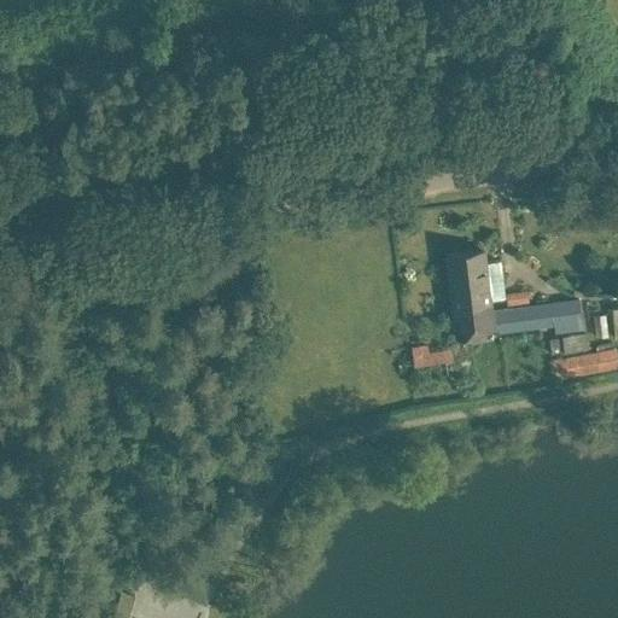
[(483,248),(447,252),(449,277),(456,337),(494,332),(493,330),(490,309),(489,297),(485,261),(483,248)]
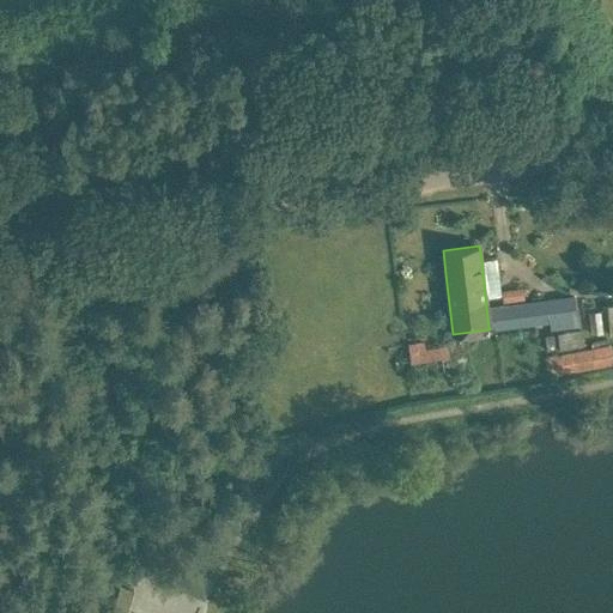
[(503,290),(505,301),(523,299),(522,289),(503,290)]
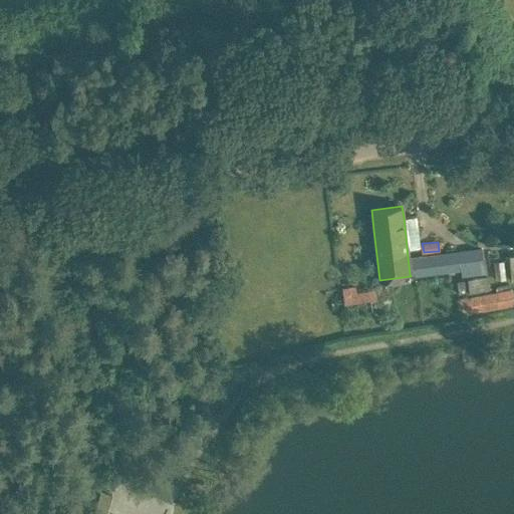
[(482,248),(408,257),(410,274),(461,267),(462,274),(484,271),(482,248)]
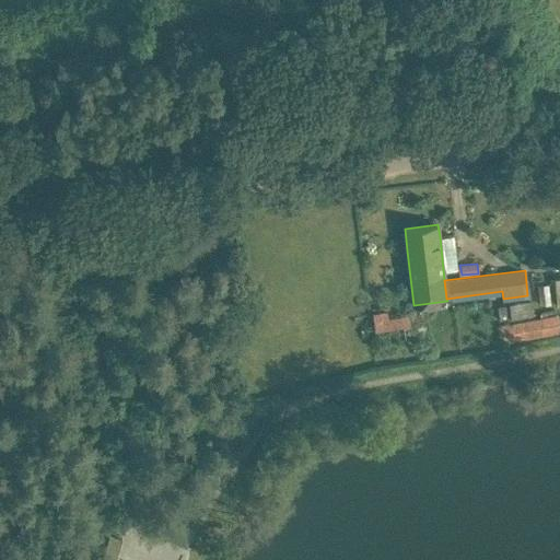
[(497,301),(499,321),(531,317),(528,298),(497,301)]
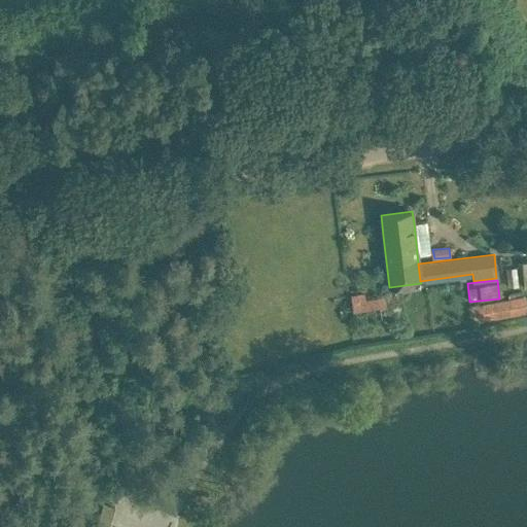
[(352,294),(354,318),(388,314),(386,296),(365,299),(364,293),(352,294)]
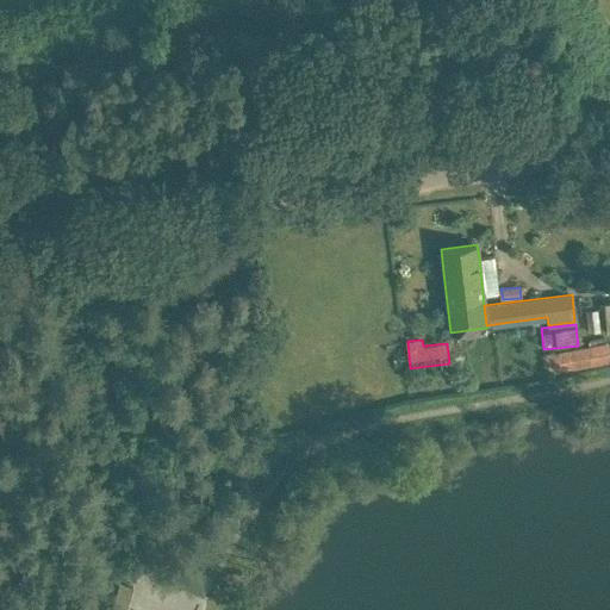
[(547,354),(551,373),(609,361),(609,349),(609,342),(547,354)]
